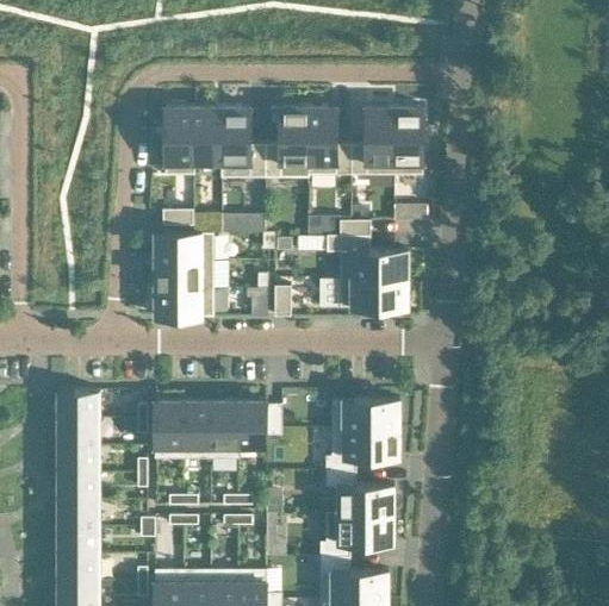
[(193,106),(165,106),(165,175),(194,175),(194,163),(193,163),(193,106)]
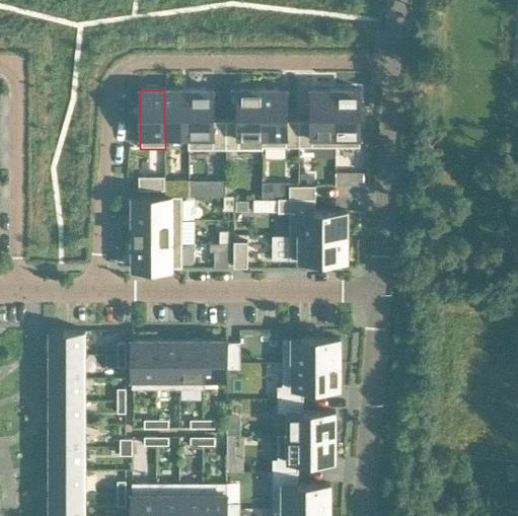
[(189,90),(164,90),(164,139),(165,139),(188,139),(189,139),(189,90)]
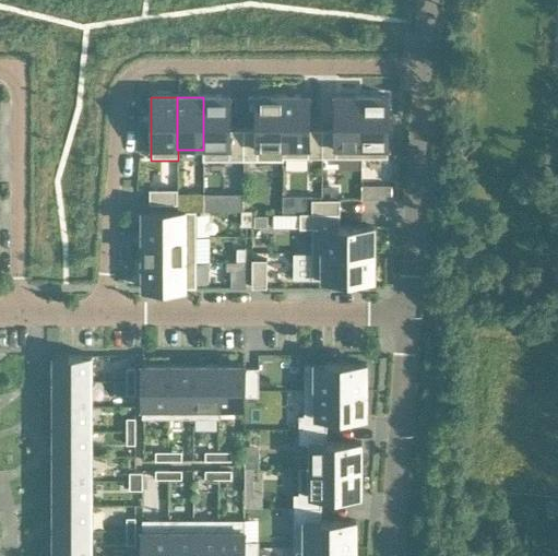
[(203,150),(202,150),(202,163),(242,163),(242,132),(229,132),(229,97),(203,97),(203,150)]
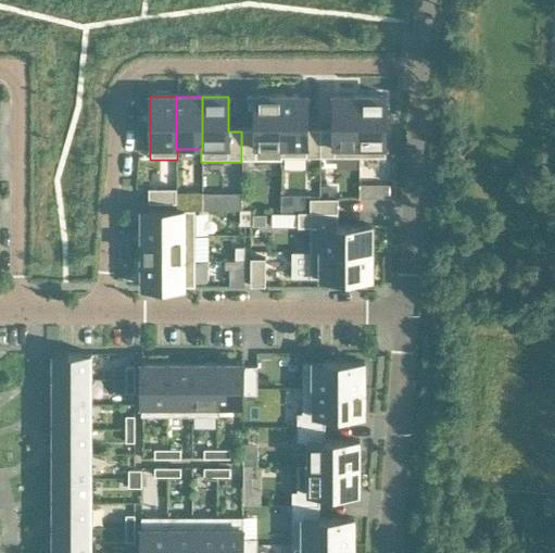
[(254,132),(241,132),(241,162),(281,162),(281,160),(280,160),(280,97),(254,97),(254,132)]
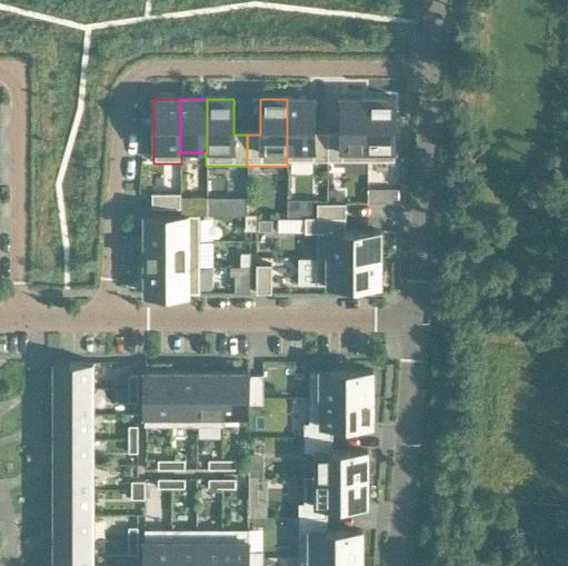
[(314,99),(287,99),(287,164),(288,164),(327,164),(327,135),(314,135),(314,99)]
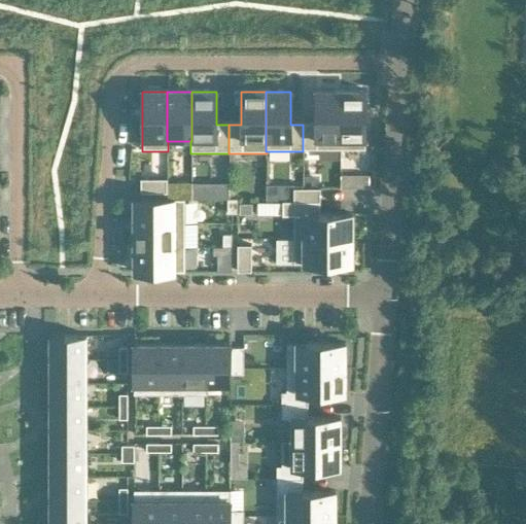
[(315,125),(303,125),(303,151),(340,151),(340,92),(315,92),(315,125)]
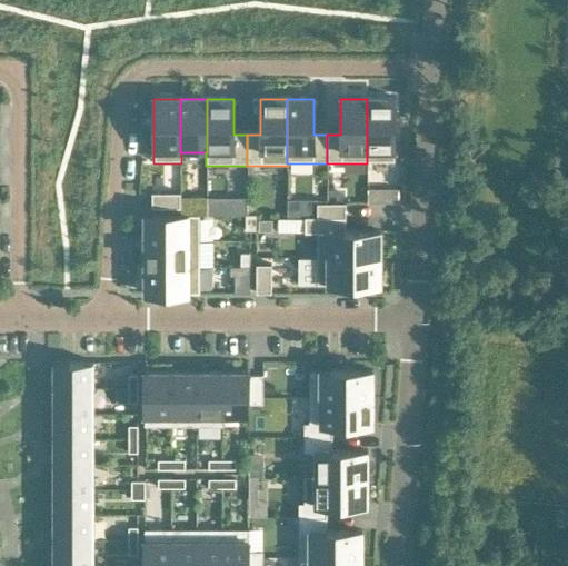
[(394,99),(367,99),(367,164),(394,164),(394,99)]
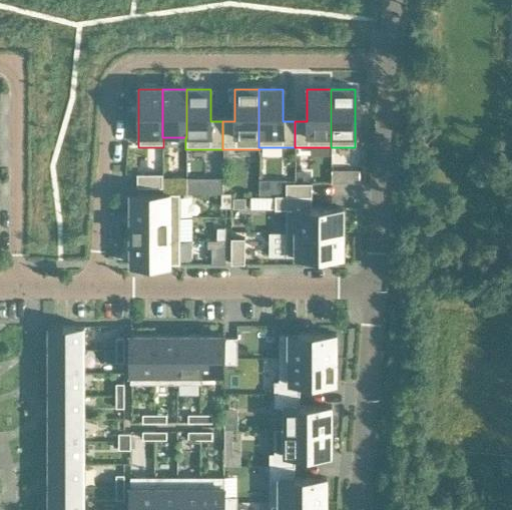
[(331,173),(331,184),(342,185),(342,173),(331,173)]
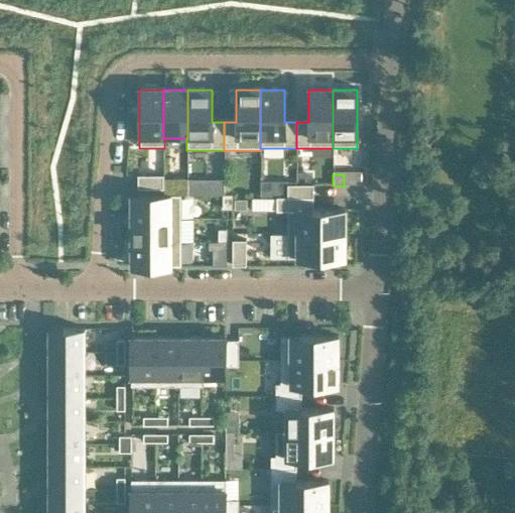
[(163,177),(137,177),(137,190),(163,190),(163,177)]
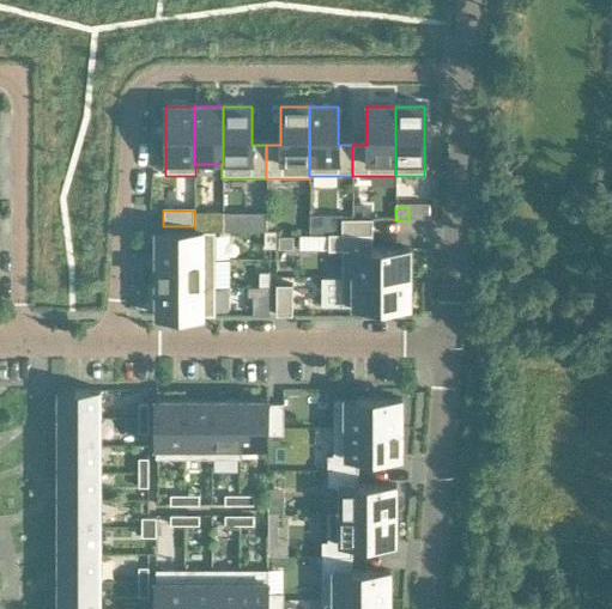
[(341,221),(341,236),(373,236),(373,221),(341,221)]
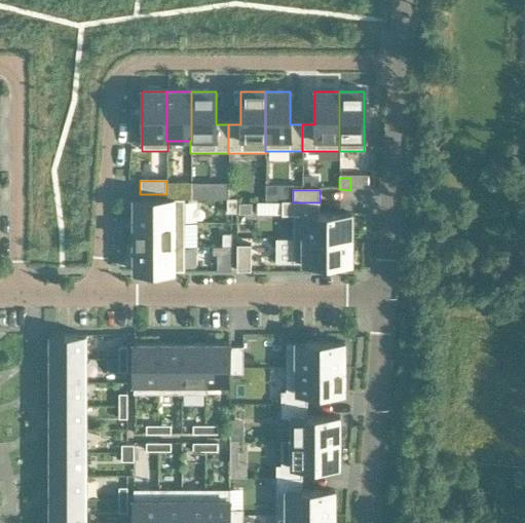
[(184,200),(134,200),(134,225),(184,225),(184,200)]
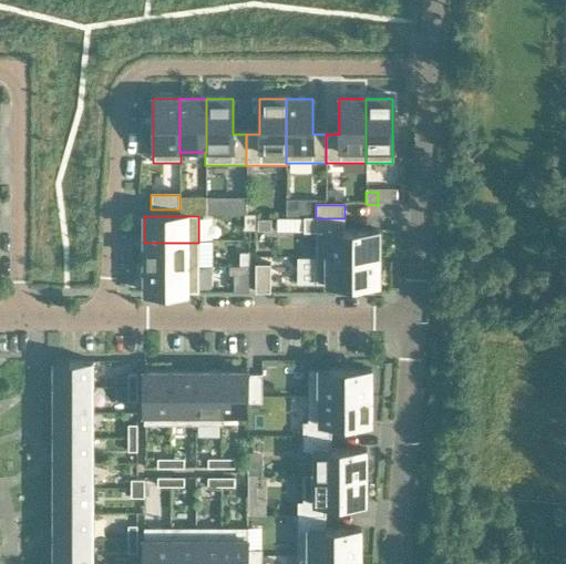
[(244,216),(244,232),(255,233),(255,217),(244,216)]
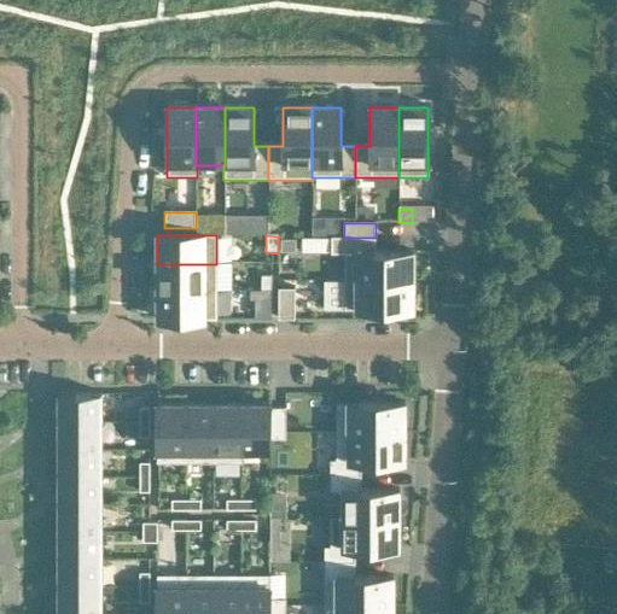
[(344,238),(331,238),(331,255),(344,256),(344,282),(413,282),(413,253),(376,253),(376,238),(344,238)]
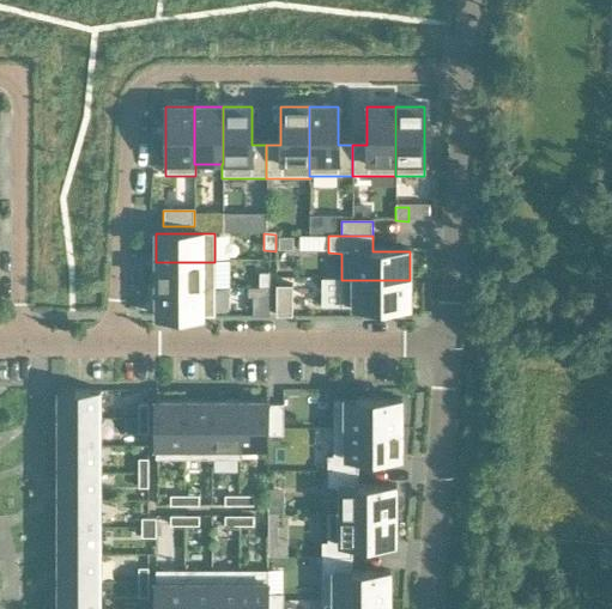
[(214,262),(156,262),(156,290),(214,290),(214,262)]
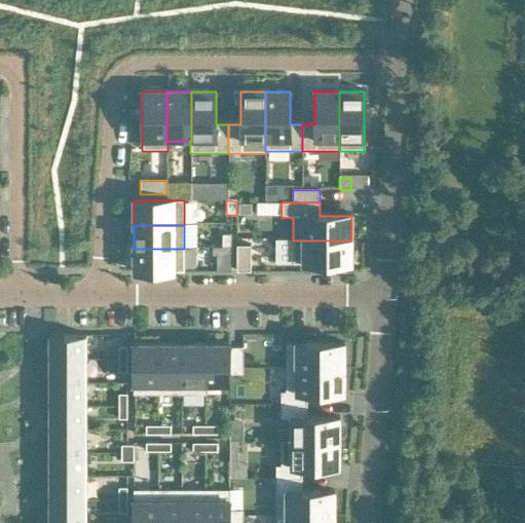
[(351,240),(293,240),(293,265),(351,265),(351,240)]
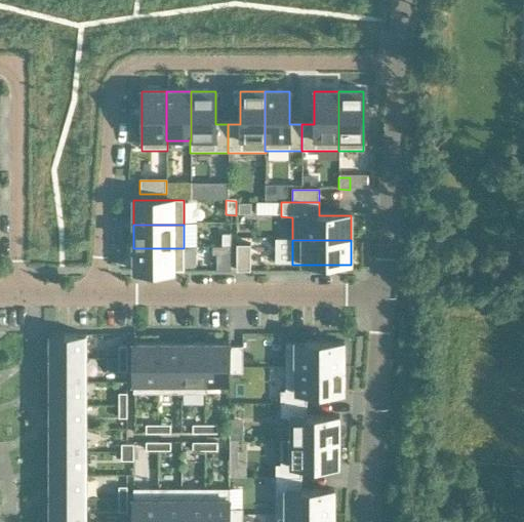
[(250,246),(236,246),(236,273),(250,273),(250,246)]
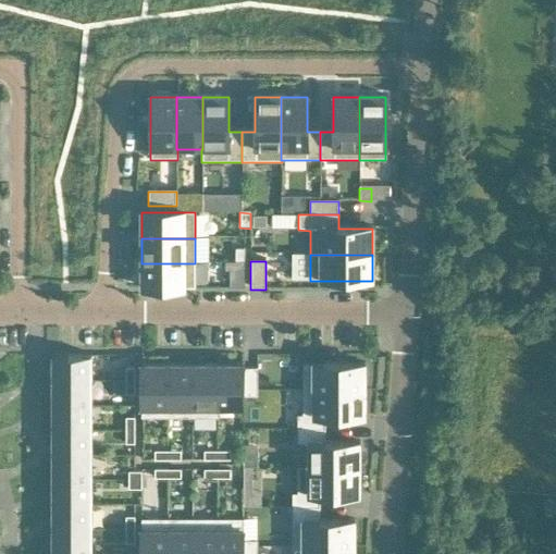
[(195,263),(141,263),(141,290),(195,290),(195,263)]
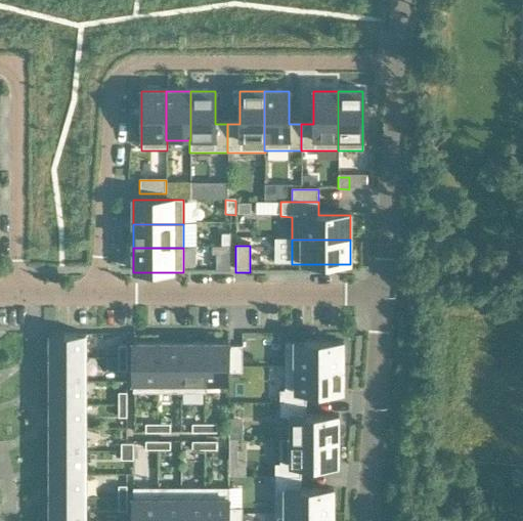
[(221,248),(211,248),(211,256),(215,256),(229,256),(229,248),(221,248)]
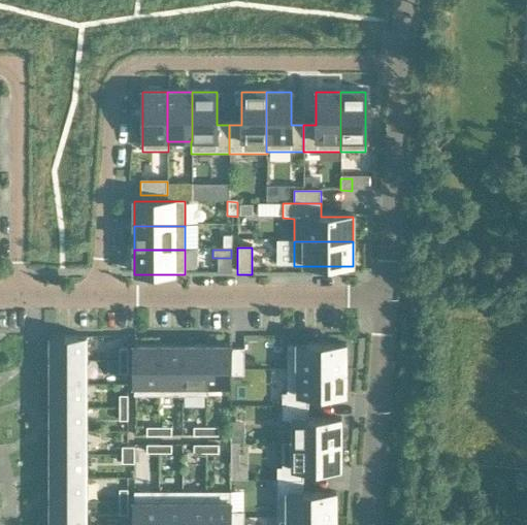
[(50,338),(50,362),(87,362),(87,338),(50,338)]
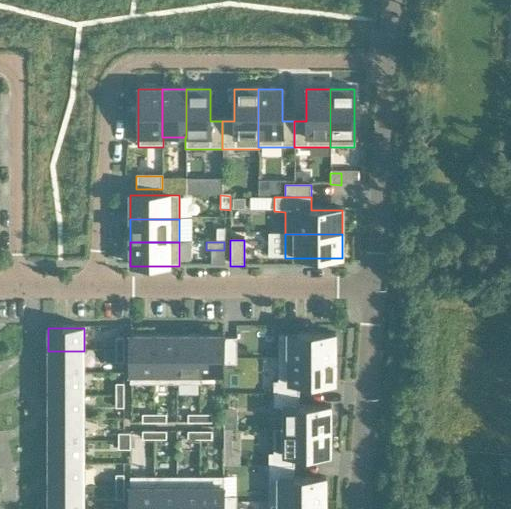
[(278,335),(278,360),(335,360),(335,335),(278,335)]
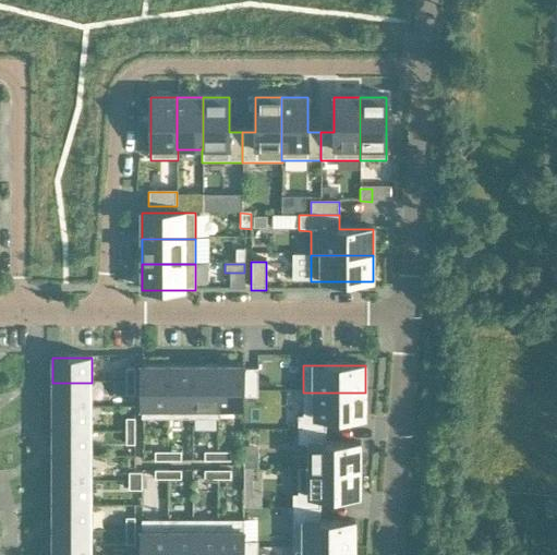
[(142,420),(167,420),(167,366),(142,366),(142,420)]
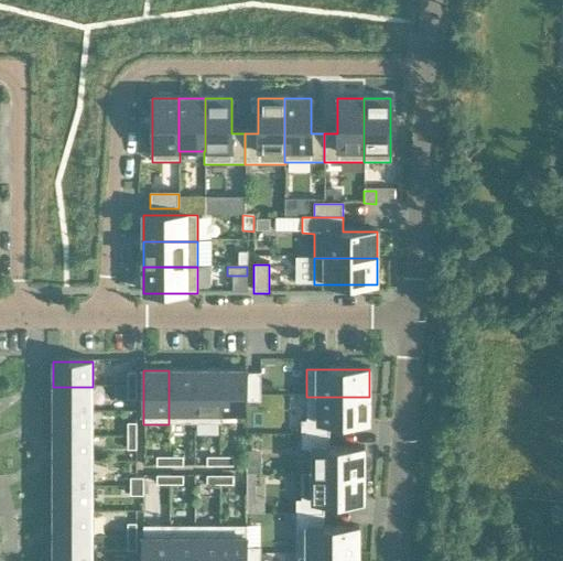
[(194,370),(169,370),(169,424),(194,424),(194,370)]
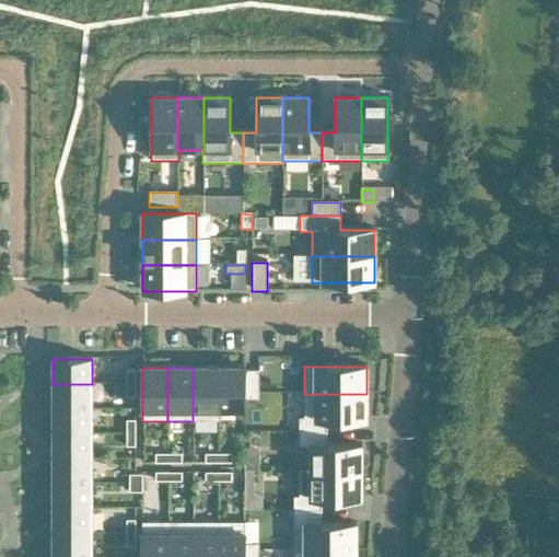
[(219,410),(219,368),(193,368),(193,421),(219,421),(219,410)]
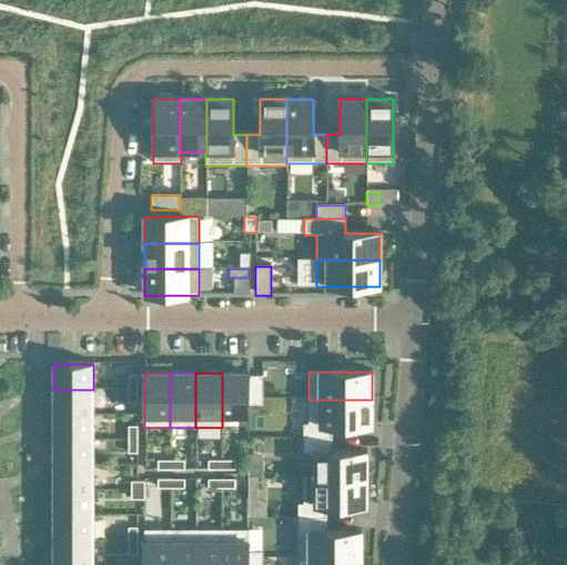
[(247,373),(222,373),(222,416),(247,416),(247,405),(247,376),(247,373)]
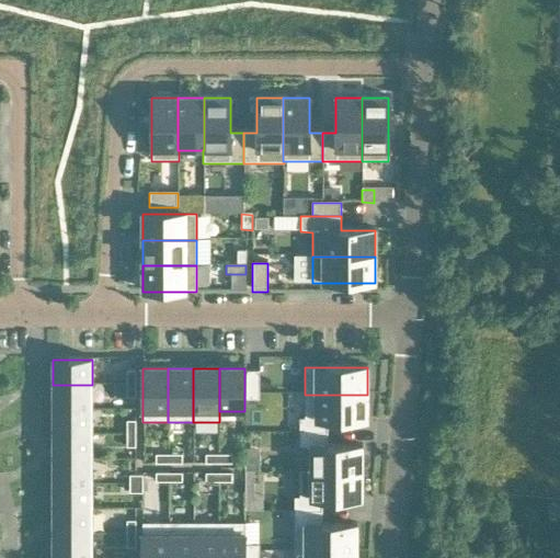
[(259,372),(244,372),(244,400),(259,400),(259,372)]
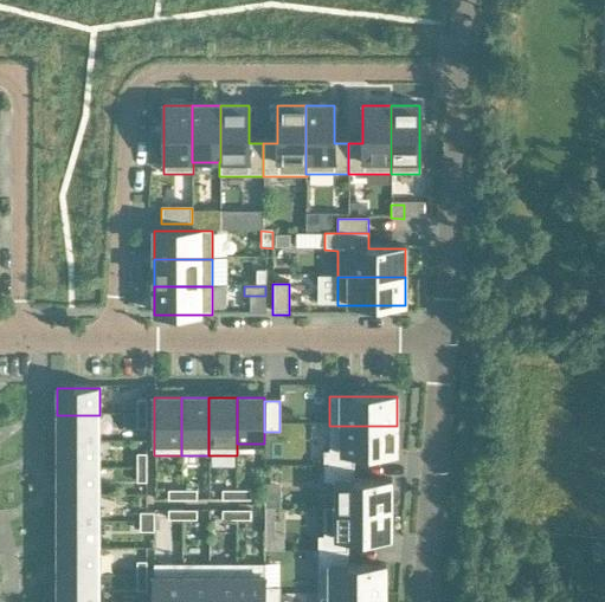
[(136,402),(136,416),(146,416),(146,402),(136,402)]
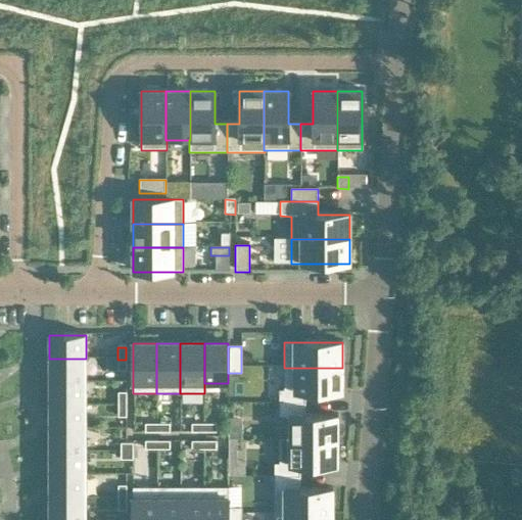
[(49,359),(49,382),(86,382),(86,359),(49,359)]
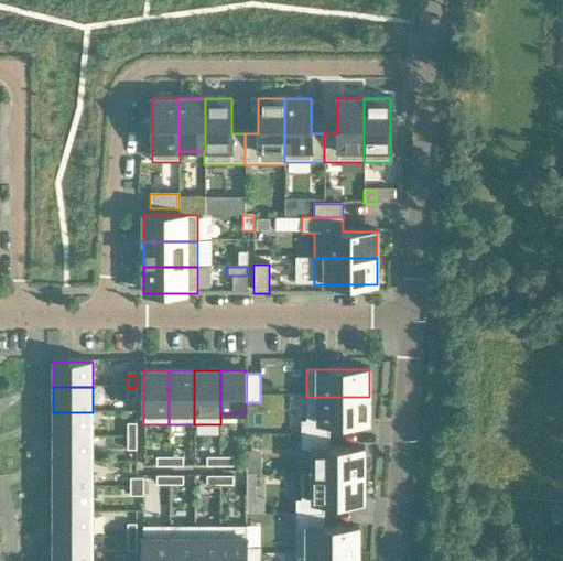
[(136,401),(136,388),(127,388),(127,401),(136,401)]
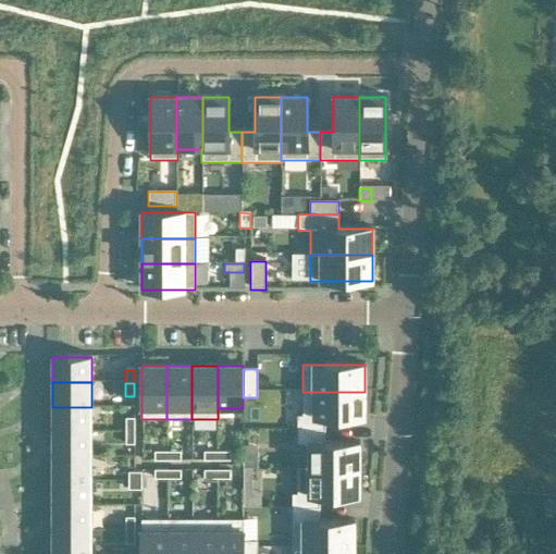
[(365,418),(365,392),(303,392),(303,417),(297,417),(297,431),(324,431),(324,418),(365,418)]
